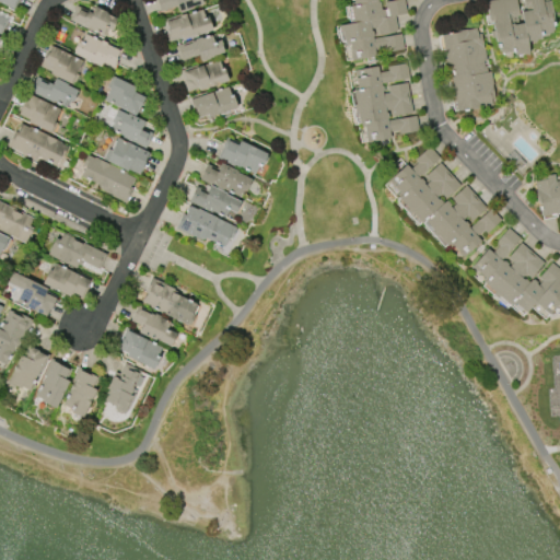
[(0,0),(0,3),(12,10),(16,0),(0,0)]
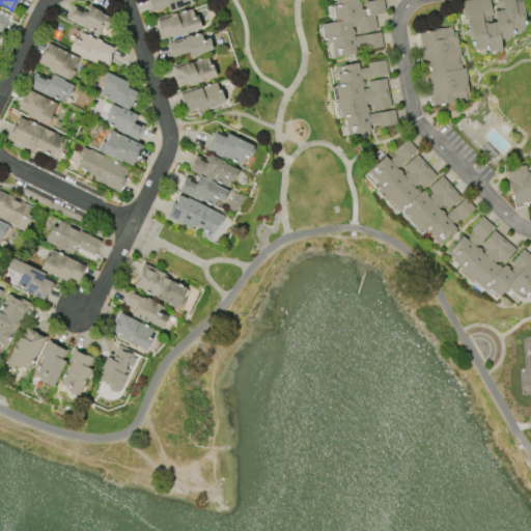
[(152,11),(148,0),(191,0),(193,5),(171,11),(169,6),(152,11)]
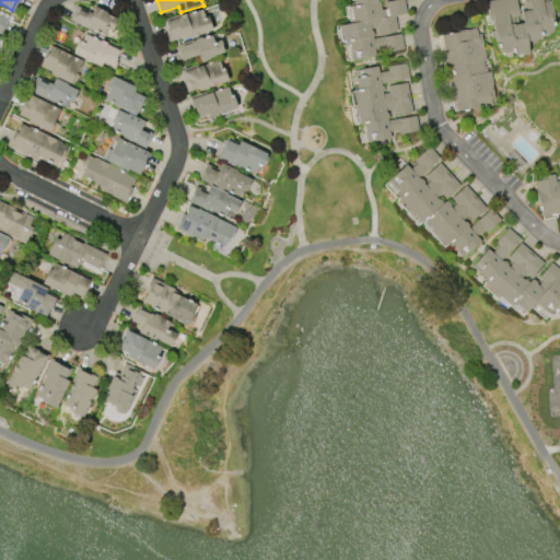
[(377,0),(378,3),(380,3),(381,11),(386,10),(385,2),(398,0),(405,0),(407,14),(396,16),(398,32),(378,34),(377,27),(371,28),(371,32),(373,32),(374,37),(372,37),(372,39),(401,35),(404,49),(385,53),(384,49),(374,50),(375,57),(352,61),(350,42),(345,43),(342,28),(339,30),(339,26),(351,24),(351,22),(352,22),(350,7),(354,6),(353,0),(377,0)]
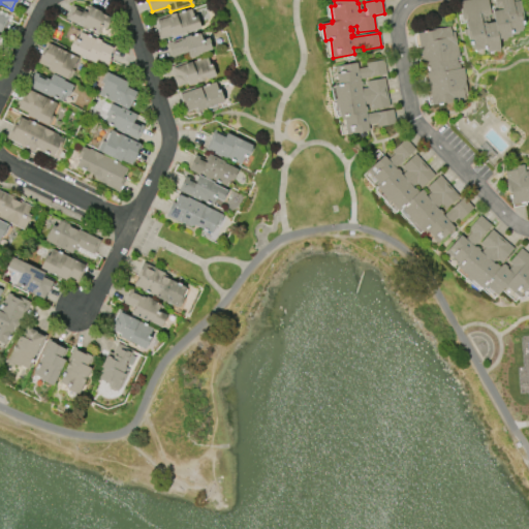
[(459,2),(471,0),(488,0),(490,12),(497,11),(494,0),(517,0),(518,1),(521,0),(522,10),(520,11),(523,30),(522,30),(522,31),(510,33),(511,37),(498,39),(500,51),(486,53),(486,50),(474,51),(473,50),(472,50),(470,37),(468,38),(465,22),(467,22),(467,20),(462,21),(459,2)]
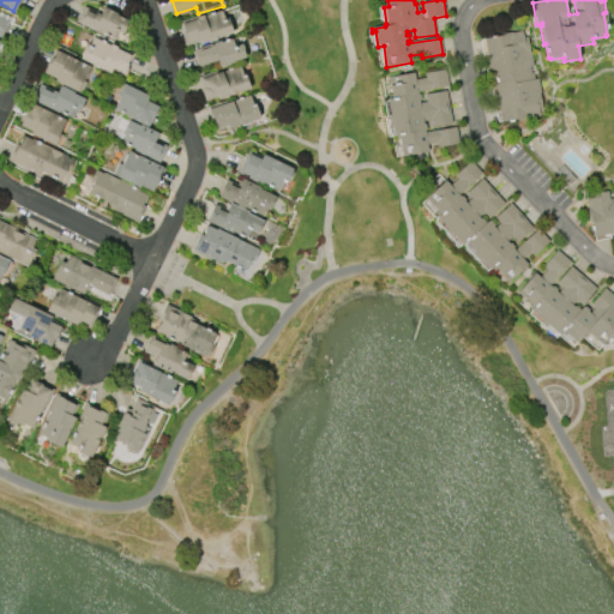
[(113,40),(76,23),(84,5),(97,11),(100,7),(104,10),(106,8),(118,13),(116,16),(128,20),(122,34),(116,31),(113,40)]
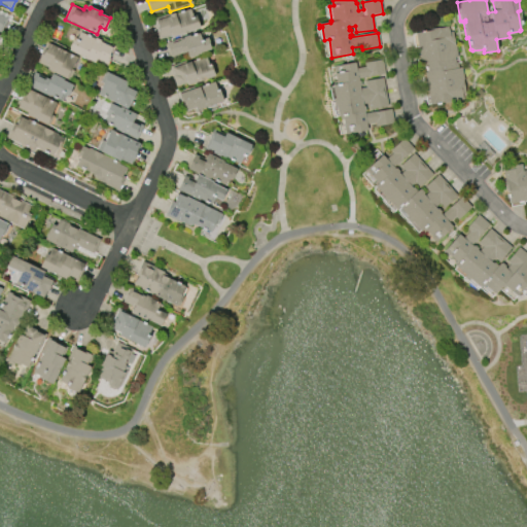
[(173,36),(160,40),(156,32),(159,32),(153,19),(170,13),(170,14),(175,13),(176,14),(190,9),(194,20),(197,19),(201,29),(173,38),(173,36)]
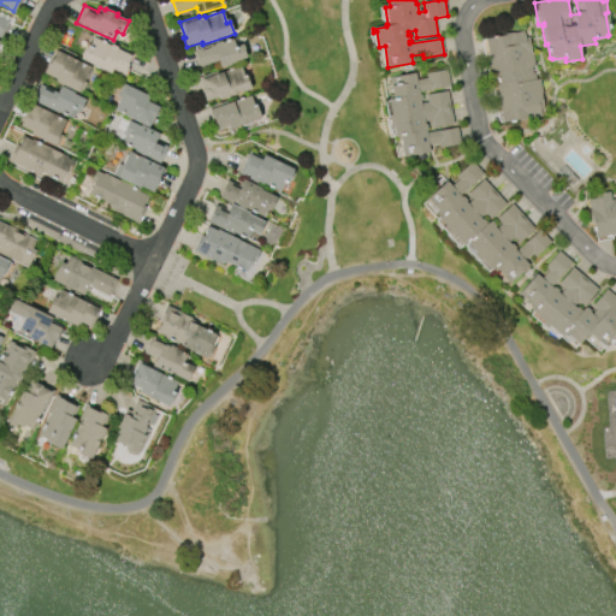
[(0,18),(10,23),(1,39),(0,37),(0,18)]
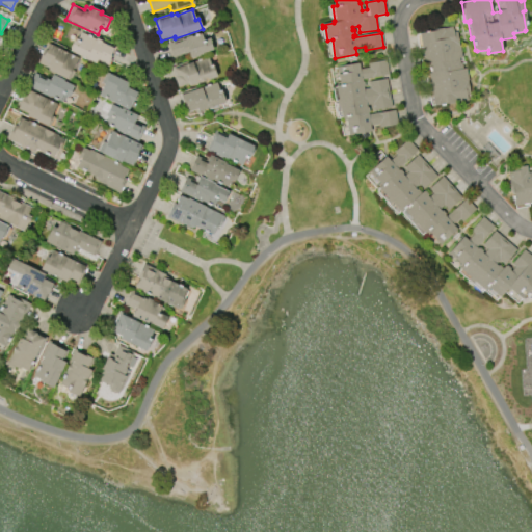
[(419,34),(434,31),(434,30),(452,27),(453,32),(457,32),(461,57),(459,57),(460,64),(461,63),(462,70),(467,69),(469,78),(467,78),(470,95),(467,96),(468,101),(448,104),(434,106),(427,69),(425,69),(419,34)]
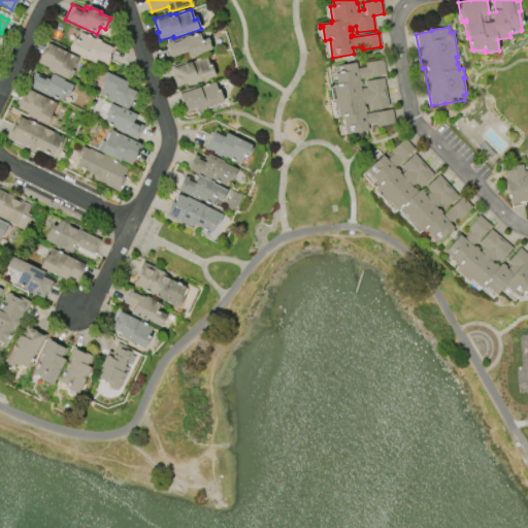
[(95,63),(69,52),(74,39),(77,41),(80,33),(95,38),(101,41),(101,42),(113,48),(106,64),(96,59),(95,63)]
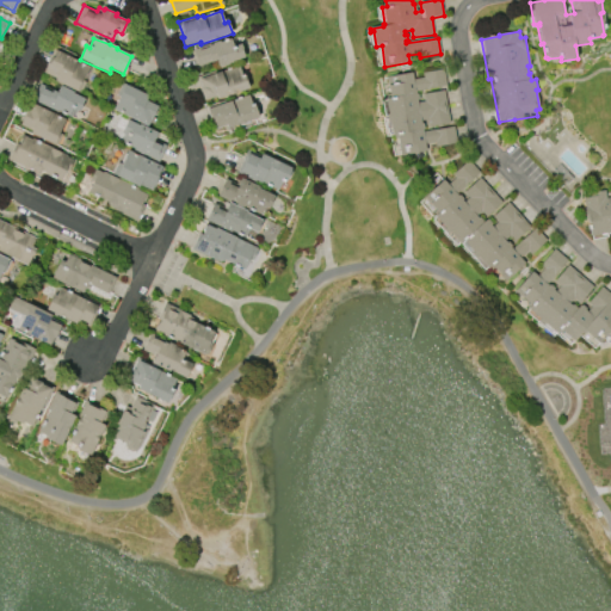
[(193,50),(213,43),(220,41),(220,43),(230,39),(233,47),(240,44),(245,57),(232,62),(232,63),(220,68),(216,60),(213,62),(199,67),(193,50)]
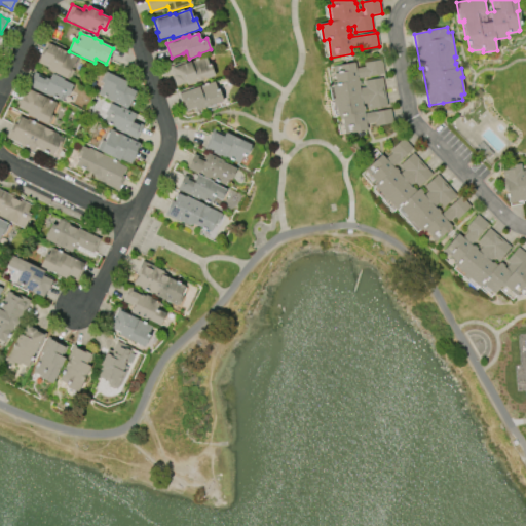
[(49,43),(67,52),(67,53),(77,59),(72,70),(74,71),(70,79),(37,64),(43,50),(45,51),(49,43)]
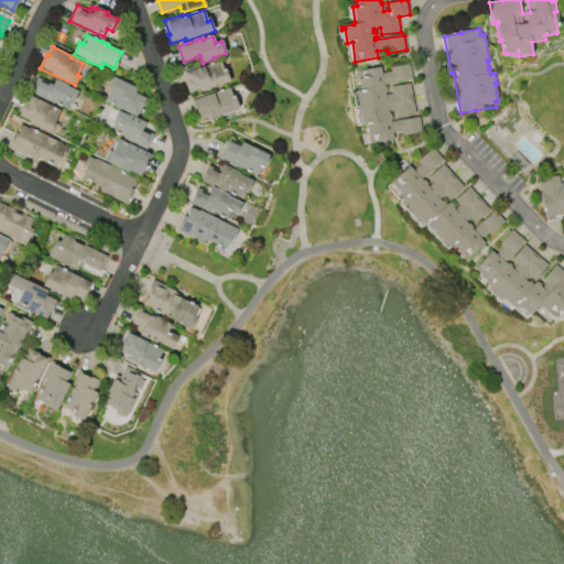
[(190,94),(182,72),(201,65),(202,67),(220,61),(224,72),(226,71),(230,83),(202,91),(201,89),(190,94)]
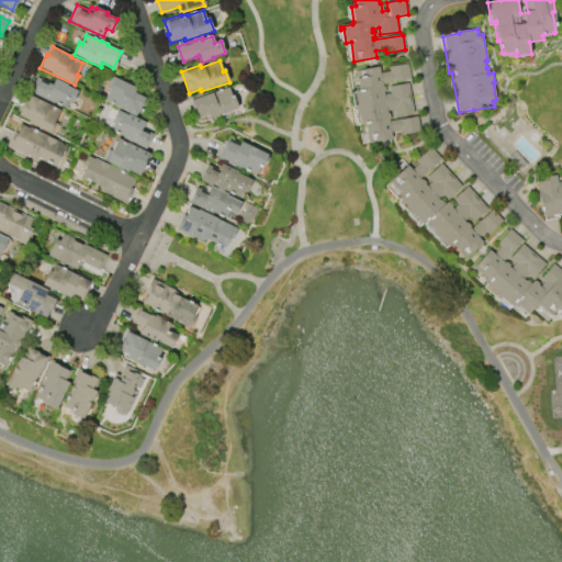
[(362,70),(378,67),(379,74),(390,71),(390,68),(408,64),(411,79),(381,85),(382,88),(384,87),(384,90),(382,91),(383,94),(391,93),(390,87),(408,83),(414,113),(395,116),(394,110),(386,112),(388,115),(389,115),(389,119),(390,122),(418,116),(420,132),(401,135),(400,132),(391,134),(391,139),(369,143),(366,124),(360,125),(358,111),(357,111),(356,105),(357,105),(355,91),(359,90),(357,79),(364,78),(362,70)]
